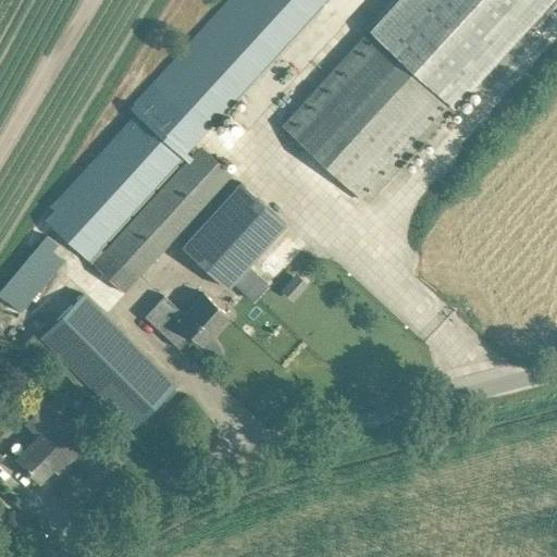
[(226,0),(152,82),(163,90),(46,220),(124,292),(200,209),(232,174),(196,141),(325,0),(226,0)]
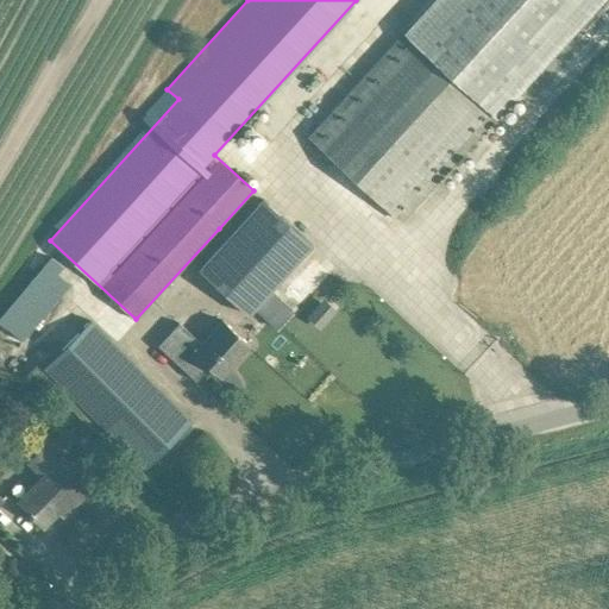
[(437,0),(309,139),(397,220),(598,0),(437,0)]
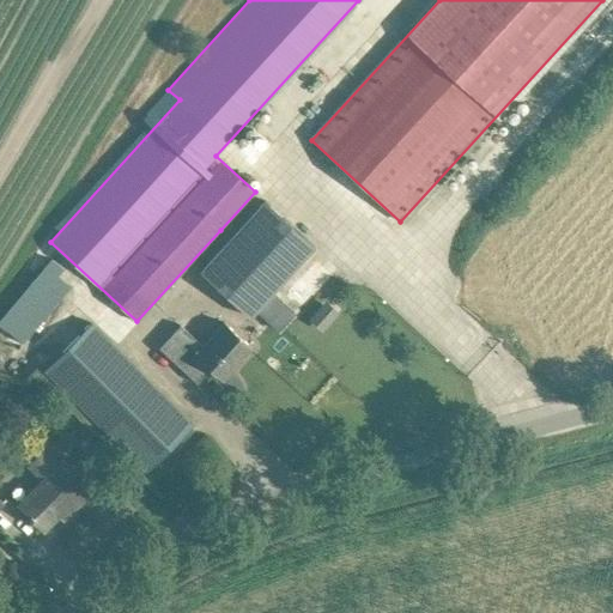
[(249,317),(314,247),(265,201),(262,204),(199,272),(249,317)]
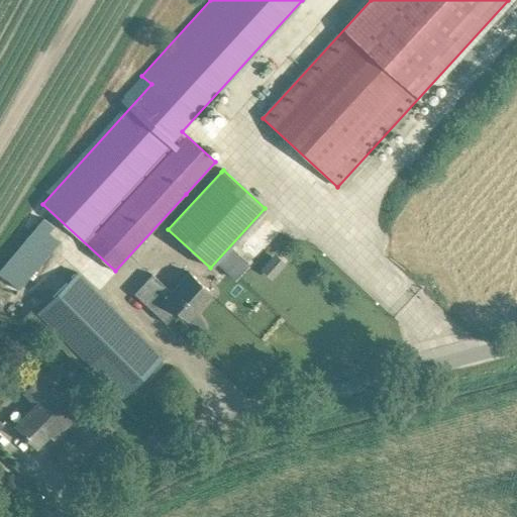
[(0,270),(0,275),(19,291),(57,245),(45,237),(54,227),(43,218),(0,270)]
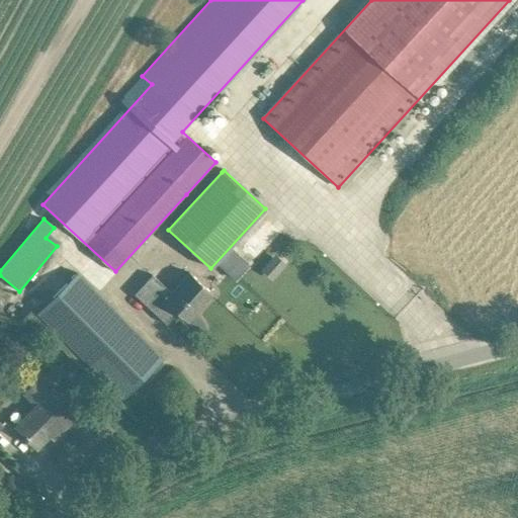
[(77,272),(36,313),(122,398),(162,358),(159,355),(145,340),(77,272)]
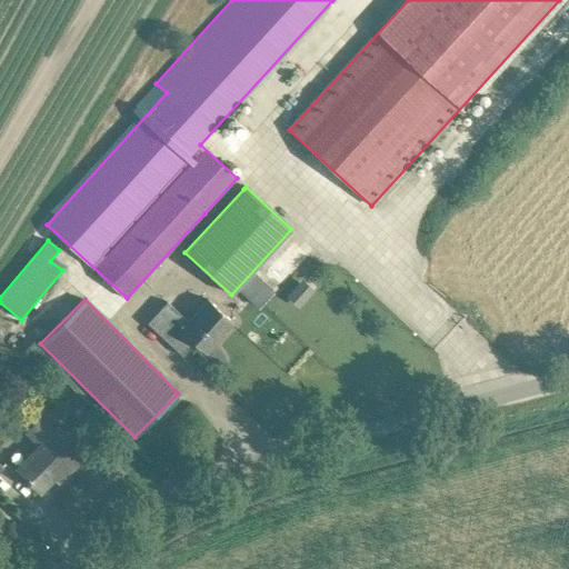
[(208,300),(188,321),(167,302),(147,325),(183,357),(195,343),(206,353),(233,323),(208,300)]
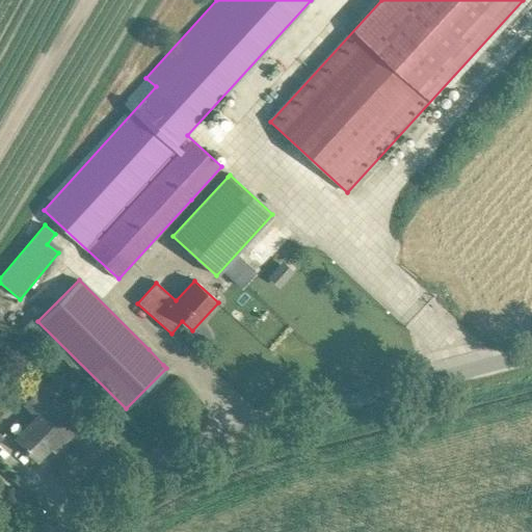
[(80,426),(65,411),(54,400),(52,402),(40,390),(24,404),(36,418),(16,439),(37,460),(51,447),(50,446),(55,442),(59,446),(80,426)]
